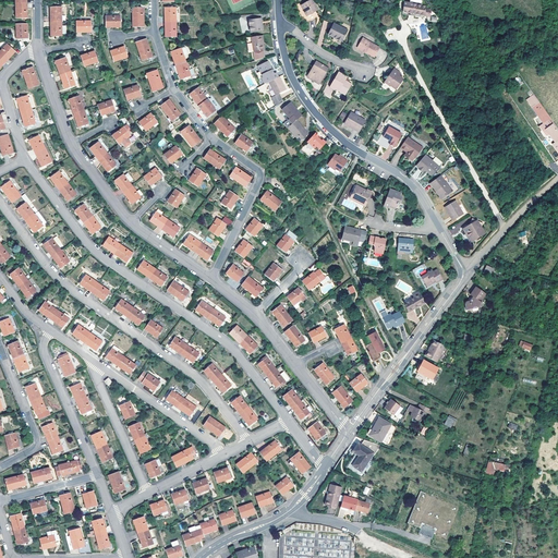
[(316,11),(318,10),(311,0),(310,0),(301,7),(300,4),(295,8),(304,21),(305,22),(306,22),(307,22),(308,22),(310,22),(319,15),(316,11)]
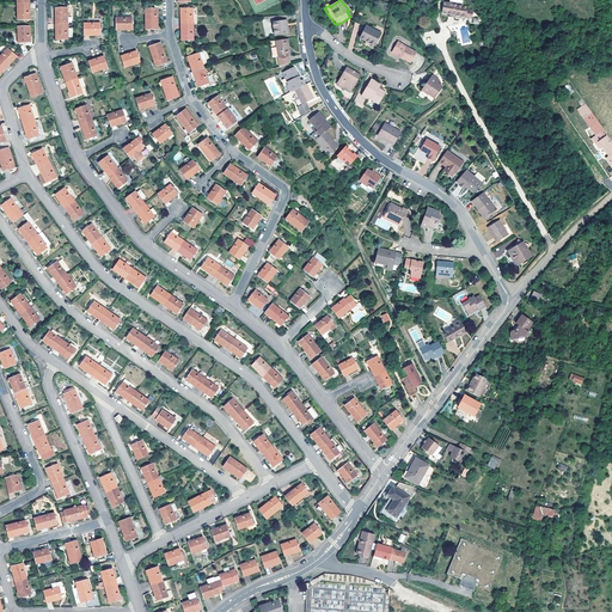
[(446,13),(465,17),(467,6),(454,4),(453,6),(447,5),(446,13)]
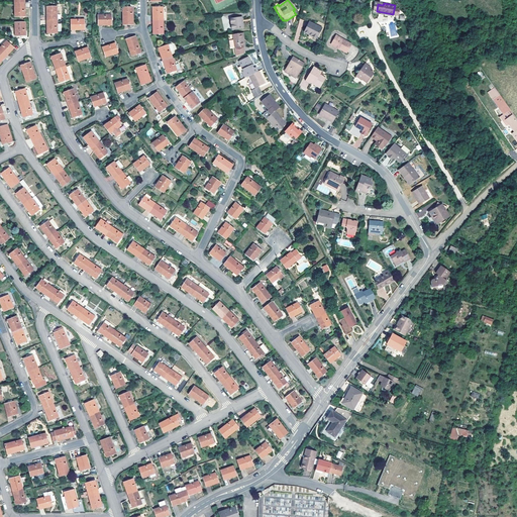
[(24,4),(13,4),(14,17),(24,17),(24,4)]
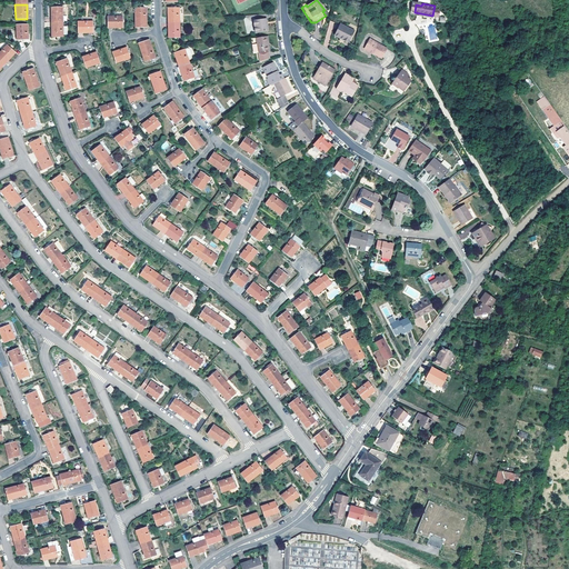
[(51,7),(51,22),(63,21),(62,7),(51,7)]
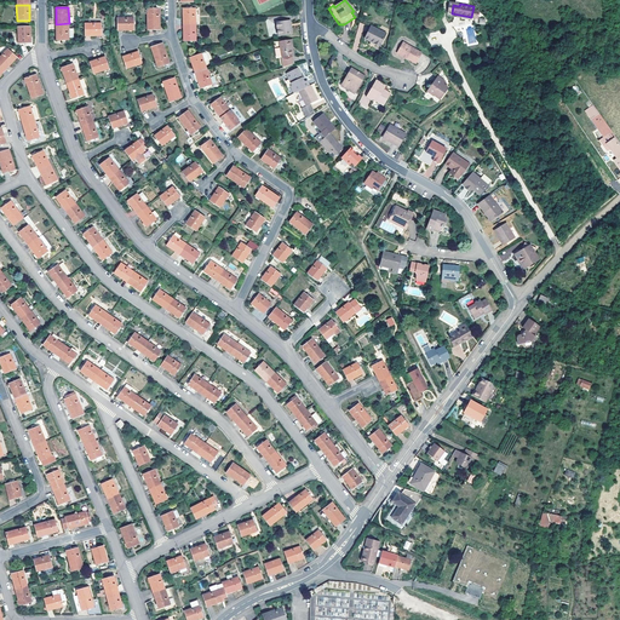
[(147,9),(147,30),(159,29),(159,9),(147,9)]
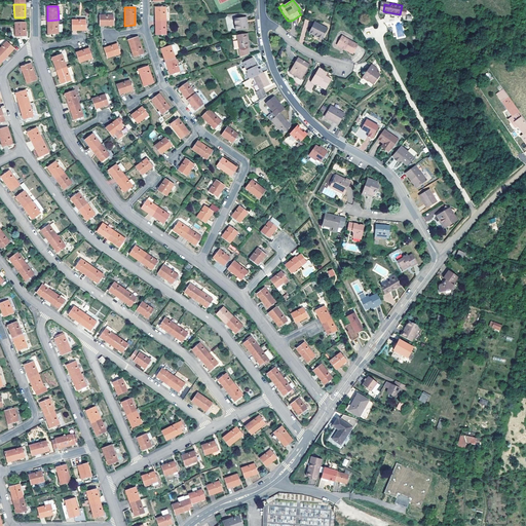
[(155,7),(155,21),(165,21),(165,7),(155,7)]
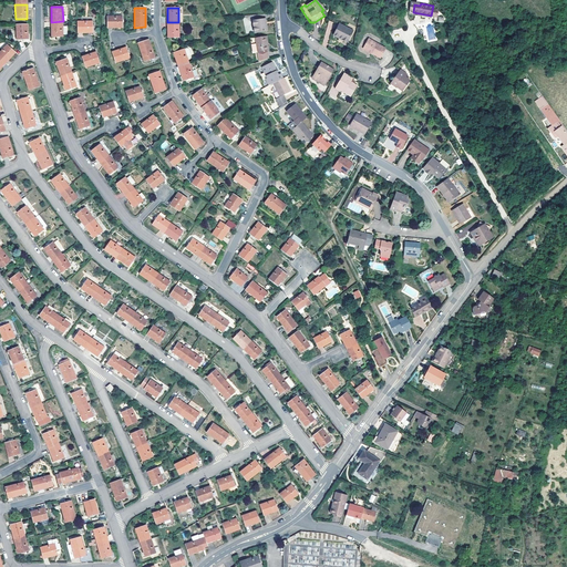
[(107,17),(107,28),(122,28),(122,16),(107,17)]
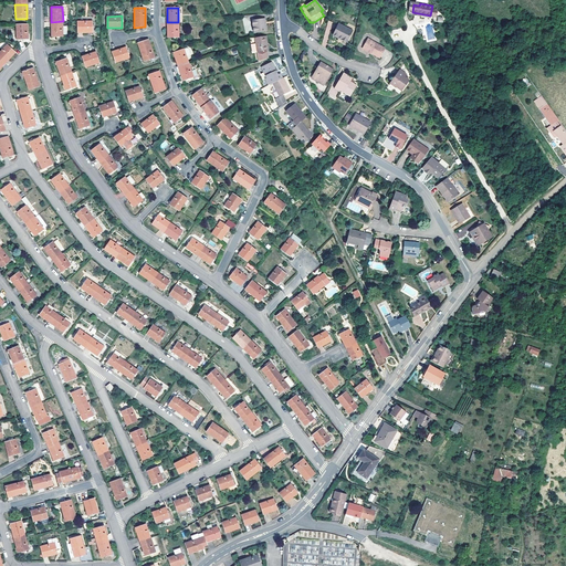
[(263,24),(263,20),(252,21),(254,33),(266,31),(265,24),(263,24)]
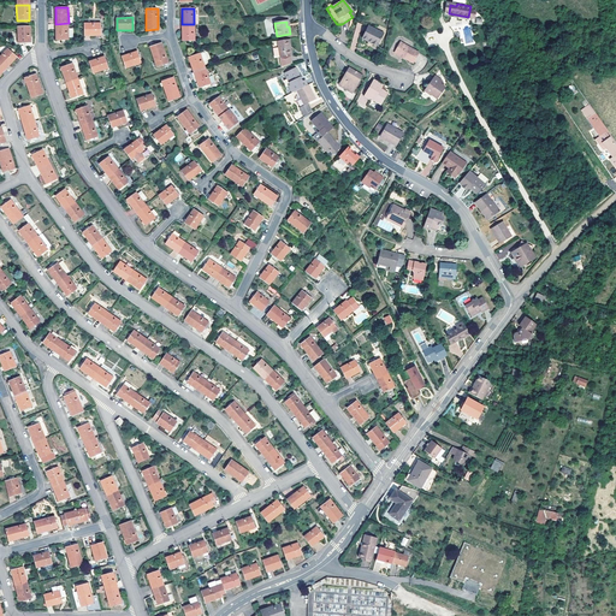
[(55,24),(55,40),(69,40),(69,30),(69,23),(55,24)]
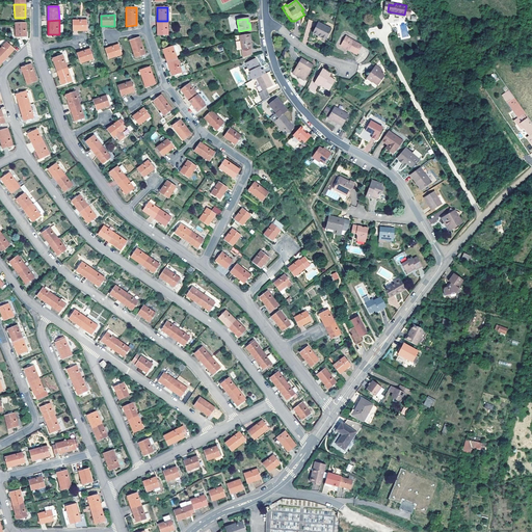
[(86,20),(73,20),(73,30),(87,30),(86,20)]
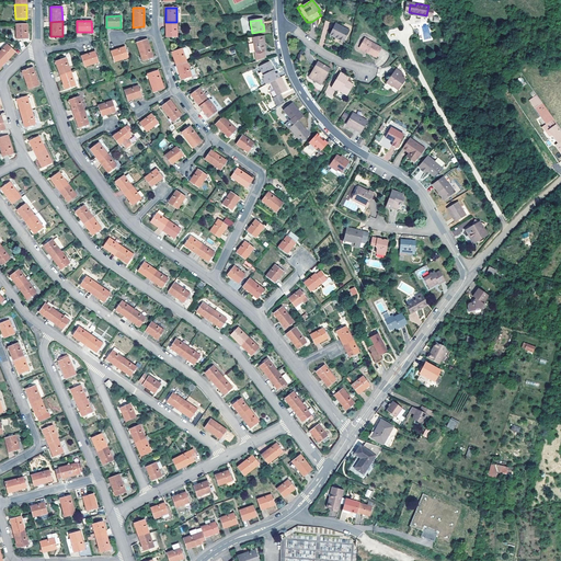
[(165,22),(165,37),(176,37),(176,22),(165,22)]
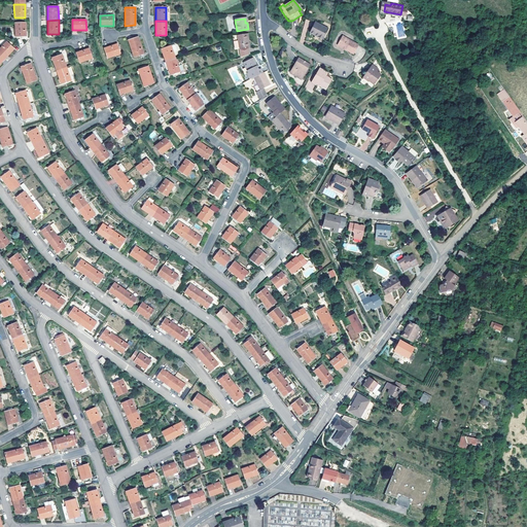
[(14,30),(14,37),(26,37),(25,23),(14,24),(14,30)]
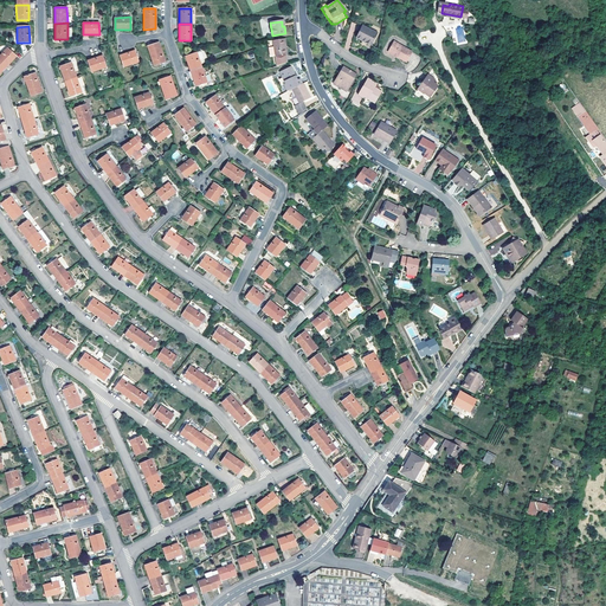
[(365,42),(365,43),(371,46),(376,33),(361,26),(356,37),(365,42)]
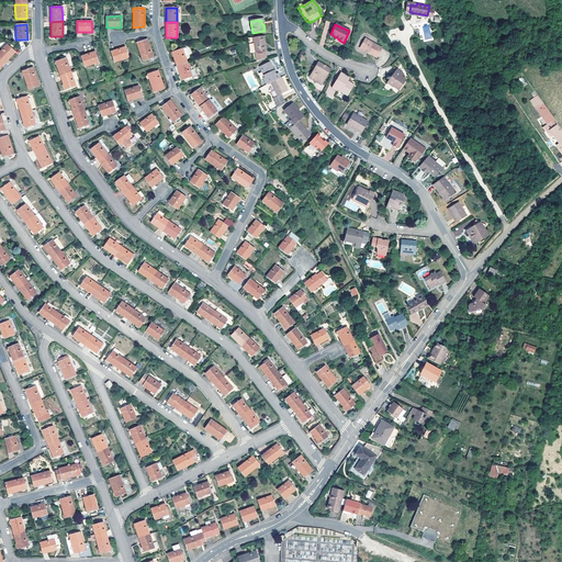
[(263,43),(266,43),(265,36),(253,37),(254,44),(249,45),(250,53),(255,52),(265,51),(263,43)]
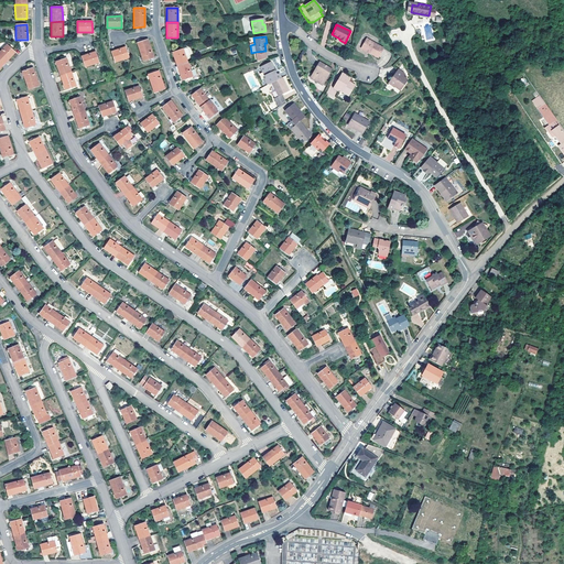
[(379,55),(383,47),(367,39),(362,47),(368,51),(368,50),(379,55)]
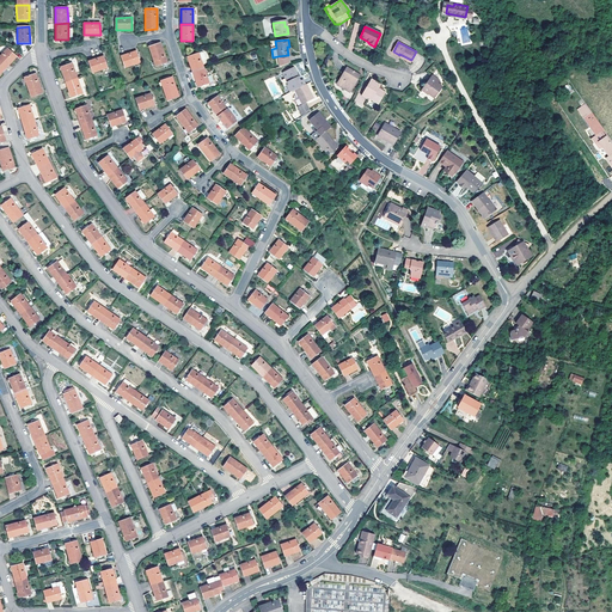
[(148,47),(154,66),(166,62),(160,43),(148,47)]
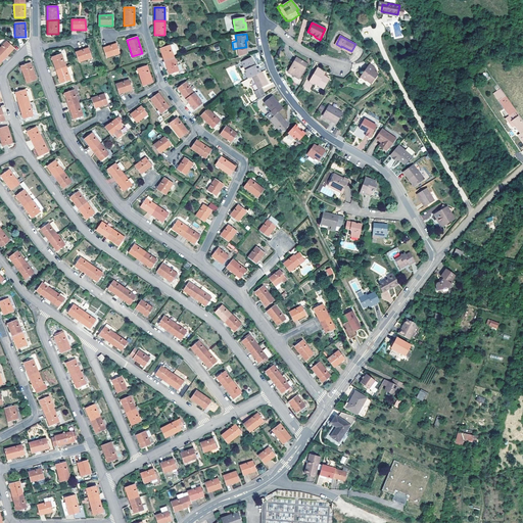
[(0,47),(0,55),(3,59),(13,50),(6,42),(0,47)]
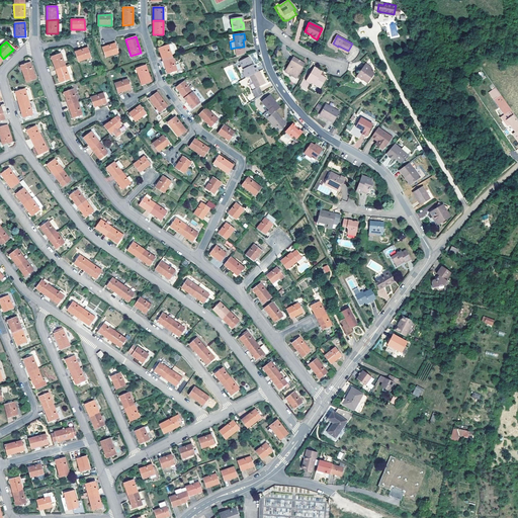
[(102,48),(105,58),(118,53),(115,44),(102,48)]
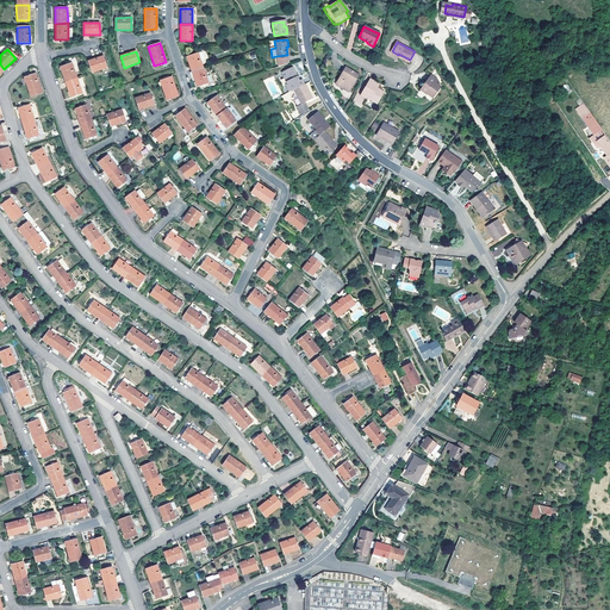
[(186,57),(192,72),(203,68),(200,61),(204,60),(205,58),(203,53),(201,51),(198,53),(186,57)]
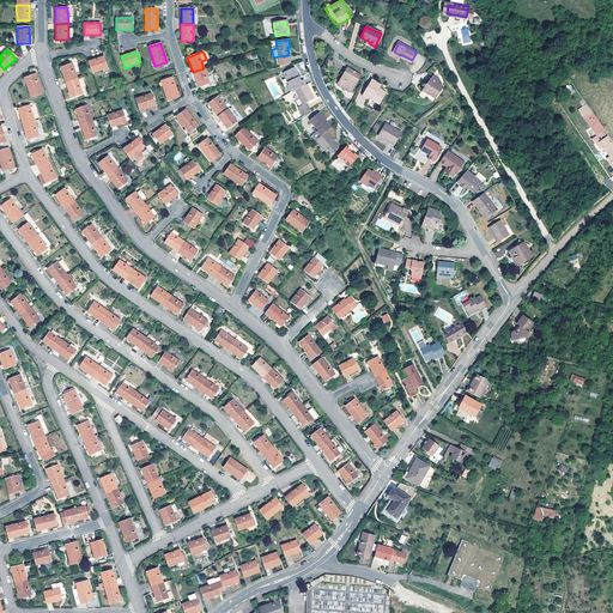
[(103,56),(87,62),(92,73),(108,68),(103,56)]
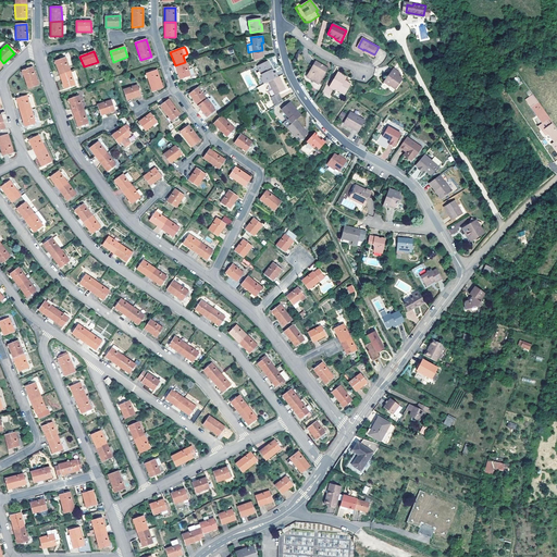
[(263,57),(262,51),(252,53),(254,61),(263,57)]
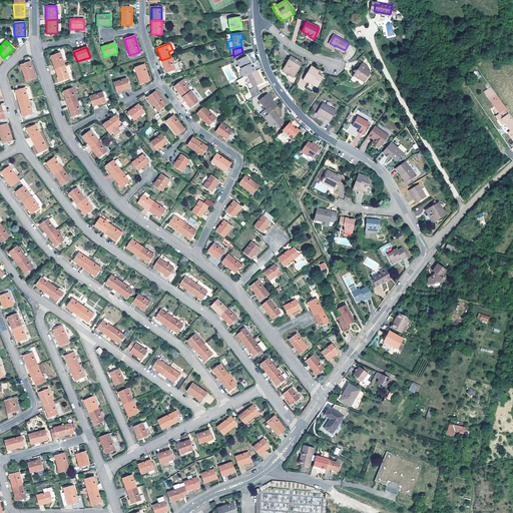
[(50,56),(55,69),(64,65),(60,53),(50,56)]
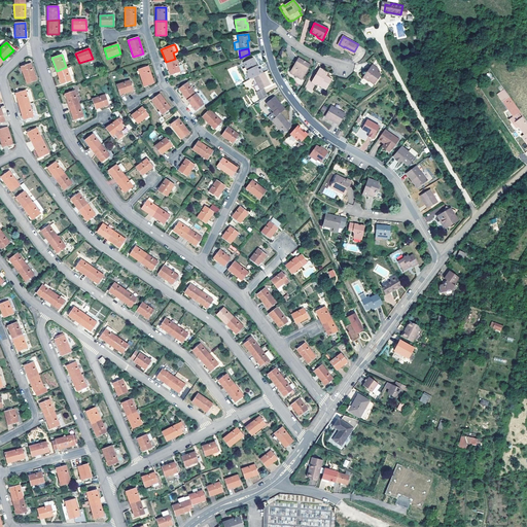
[(252,58),(243,62),(245,66),(249,73),(247,73),(250,79),(254,77),(264,73),(261,69),(258,70),(254,62),(252,58)]
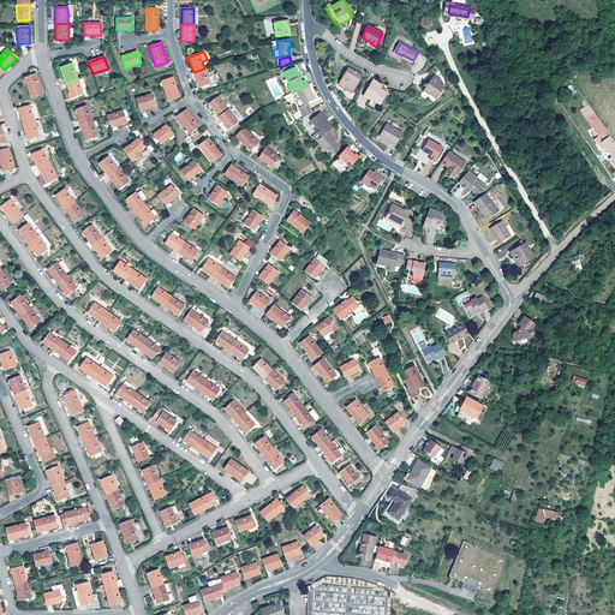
[(193,72),(198,88),(210,83),(204,69),(193,72)]
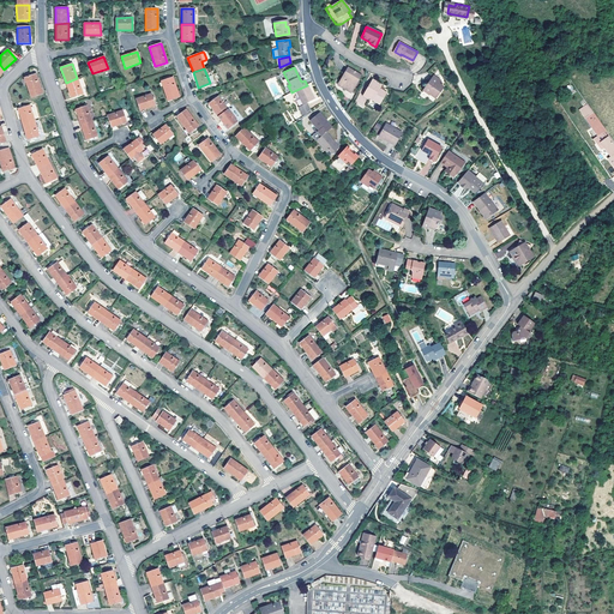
[(361,76),(348,68),(343,76),(337,85),(350,92),(361,76)]
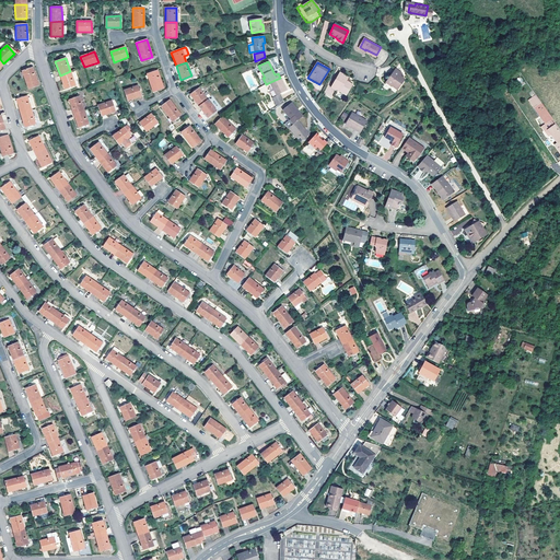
[(27,90),(39,86),(33,68),(22,71),(27,90)]
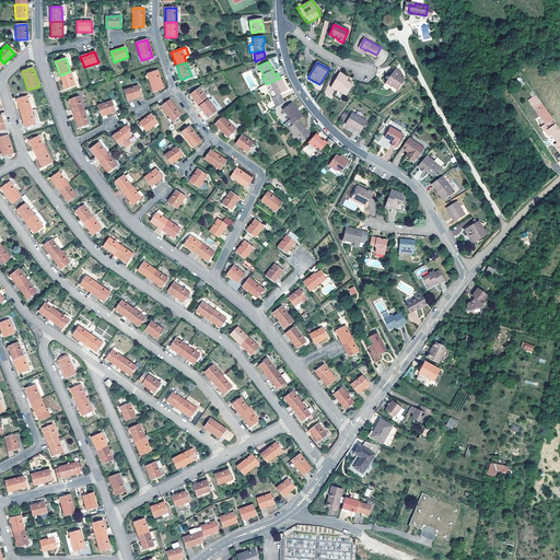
[(394,84),(399,88),(404,80),(399,77),(401,74),(396,70),(387,81),(393,85),(394,84)]
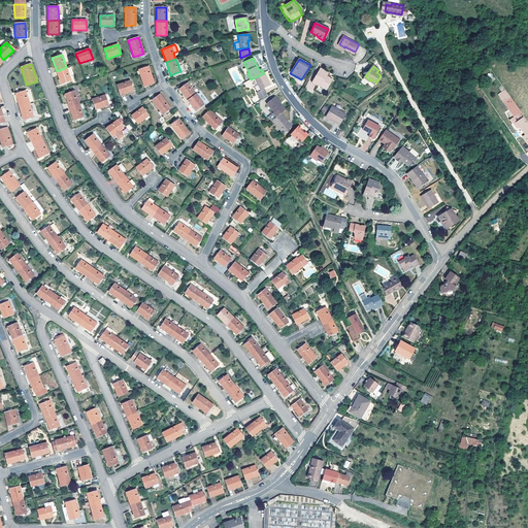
[(57,71),(61,85),(71,80),(66,67),(57,71)]
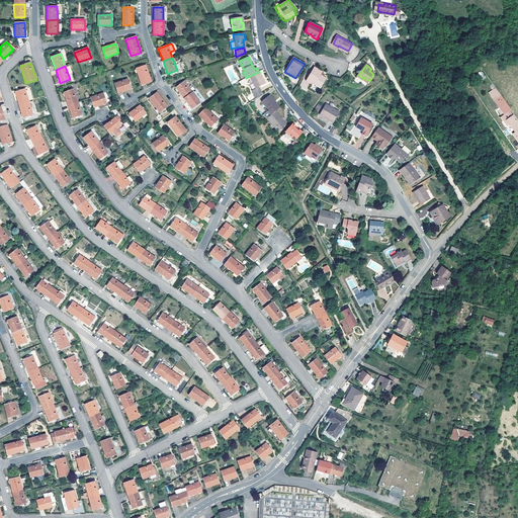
[(136,69),(141,86),(151,83),(146,66),(136,69)]
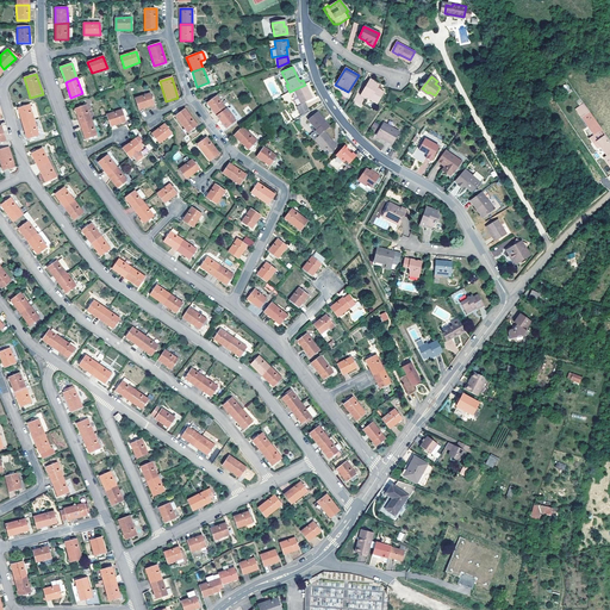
[(384,92),(378,88),(375,87),(378,83),(371,79),(361,95),(377,104),(384,92)]
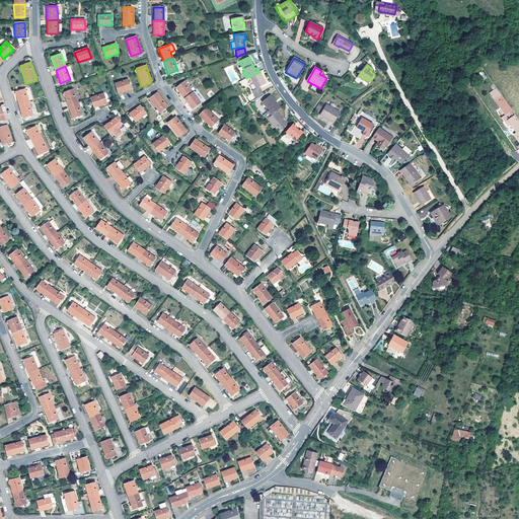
[(250,76),(254,85),(256,89),(254,90),(252,91),(256,98),(262,94),(258,88),(265,85),(263,79),(264,79),(261,72),(260,72),(250,76)]
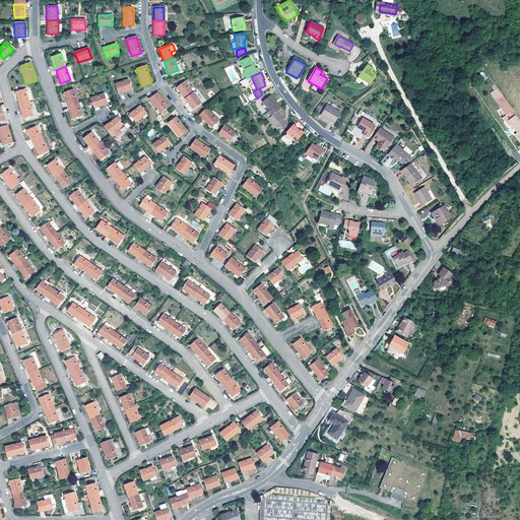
[(115,84),(118,93),(131,89),(128,79),(115,84)]
